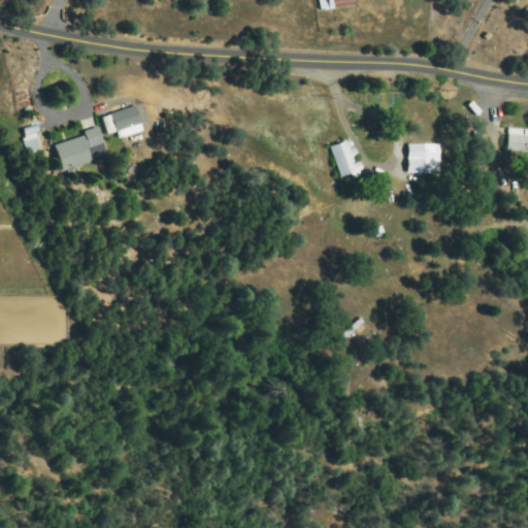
[(324,0),(349,0),(349,8),(324,7),(324,0)]
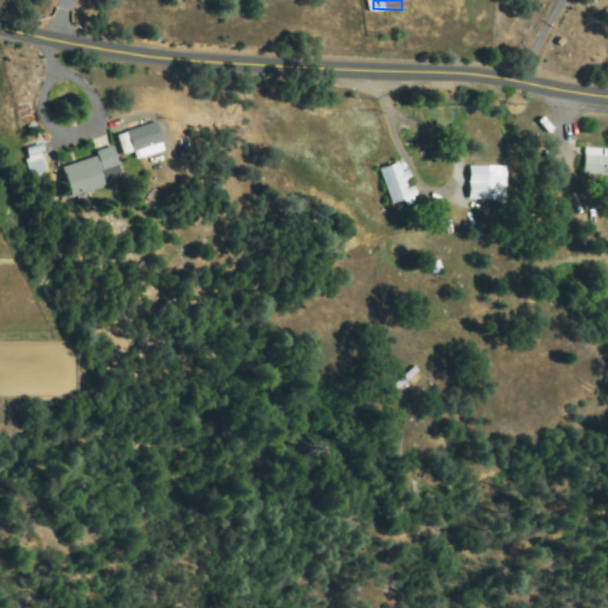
[(160,150),(138,157),(130,133),(152,125),(160,150)]
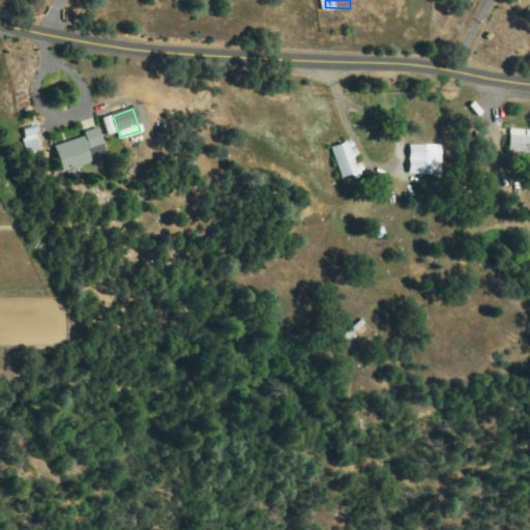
[(97,136),(104,153),(93,156),(90,149),(85,151),(89,162),(64,171),(55,147),(98,130),(95,120),(108,115),(113,129),(97,136)]
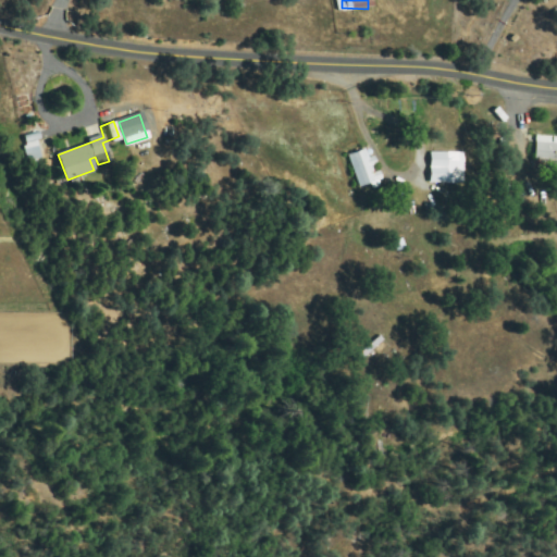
[(36,143),(39,161),(27,163),(24,145),(36,143)]
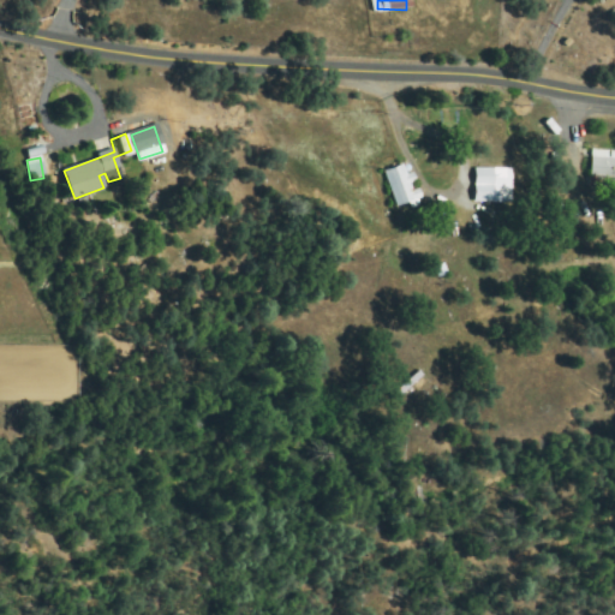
[(593,157),(614,159),(614,175),(592,174),(593,157)]
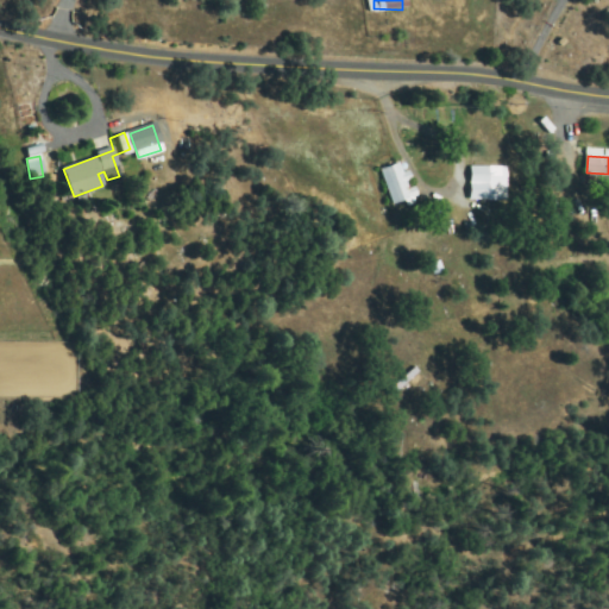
[(399,163),(412,199),(394,206),(381,170),(399,163)]
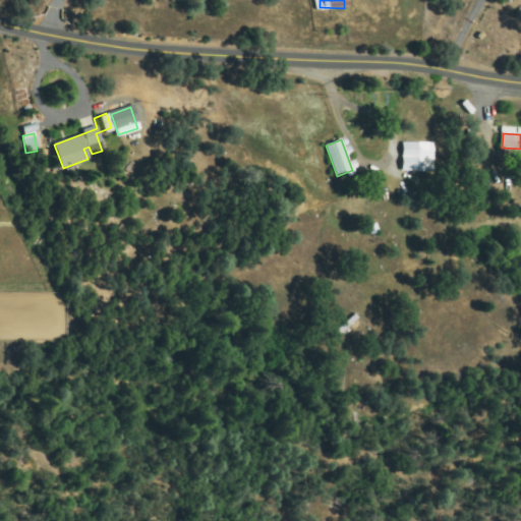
[(428,170),(404,169),(404,145),(428,145),(428,170)]
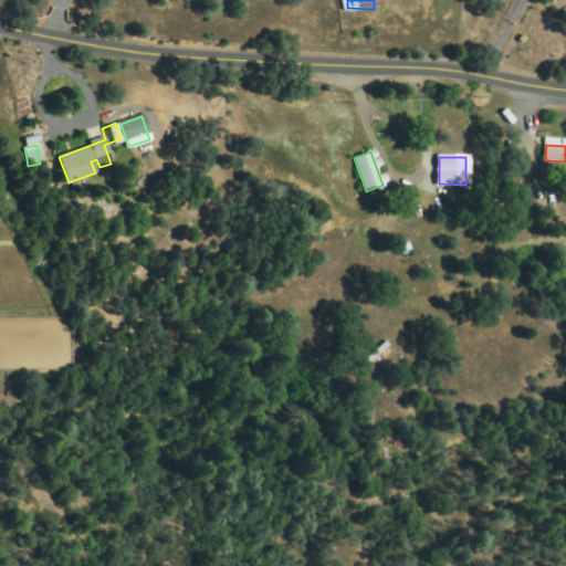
[(399,247),(408,243),(410,253),(401,255),(399,247)]
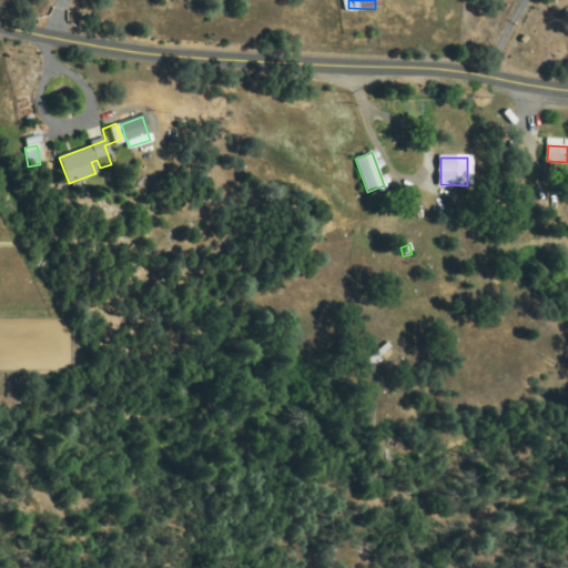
All buildings are outlined.
